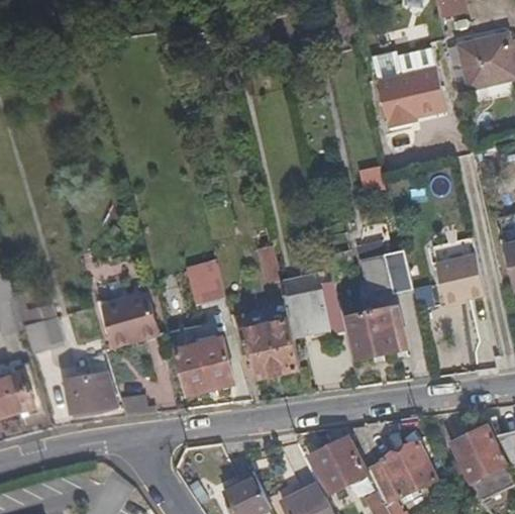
[(434,0),(437,17),(465,14),(462,0),(434,0)]
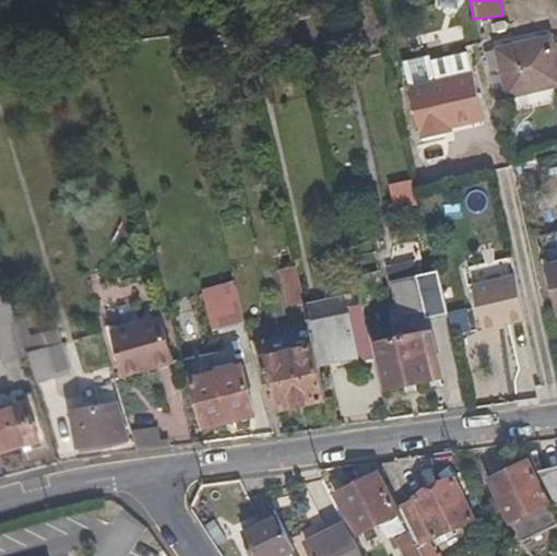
[(251,19),(238,21),(241,34),(255,32),(251,19)]
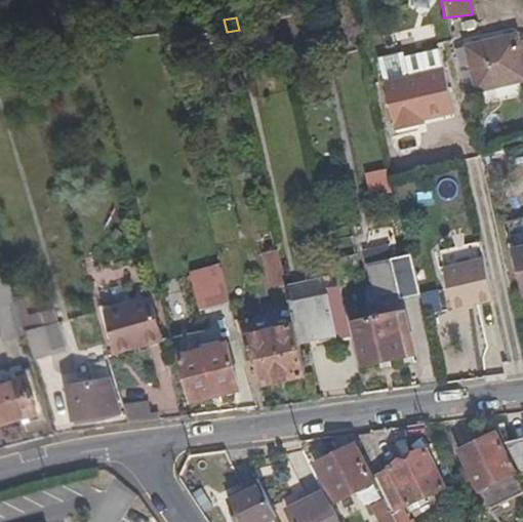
[(516,26),(467,38),(477,82),(522,71),(522,32),(518,34),(516,26)]
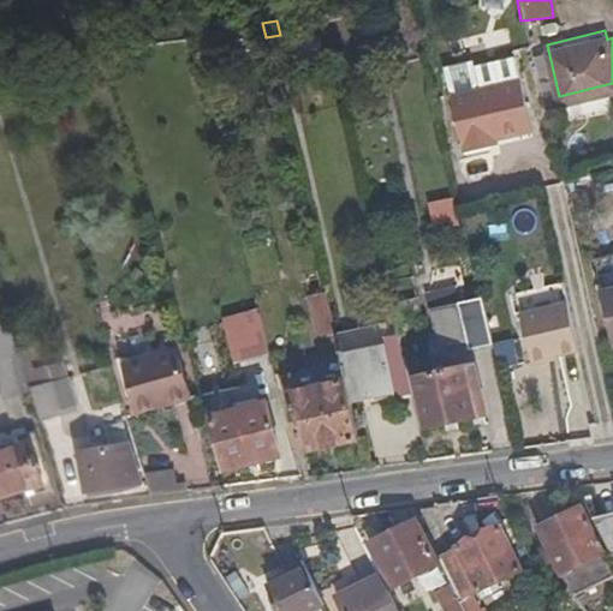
[(444,67),(450,96),(464,153),(487,147),(486,143),(533,132),(515,51),(444,67)]
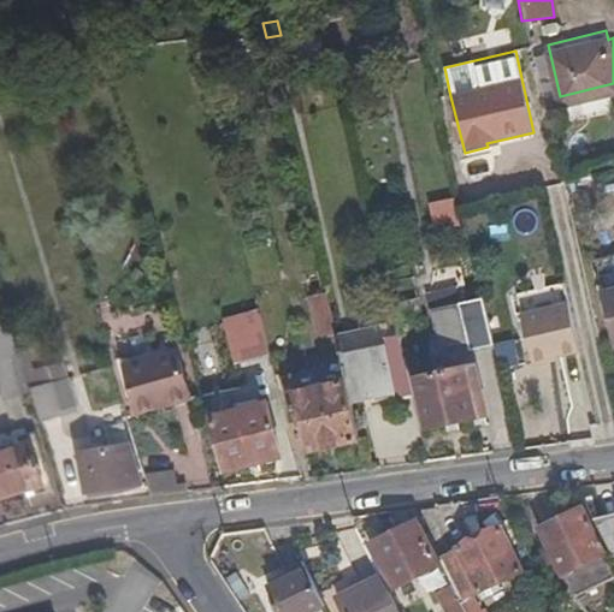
[(613,245),(591,250),(612,336),(613,334),(613,245)]
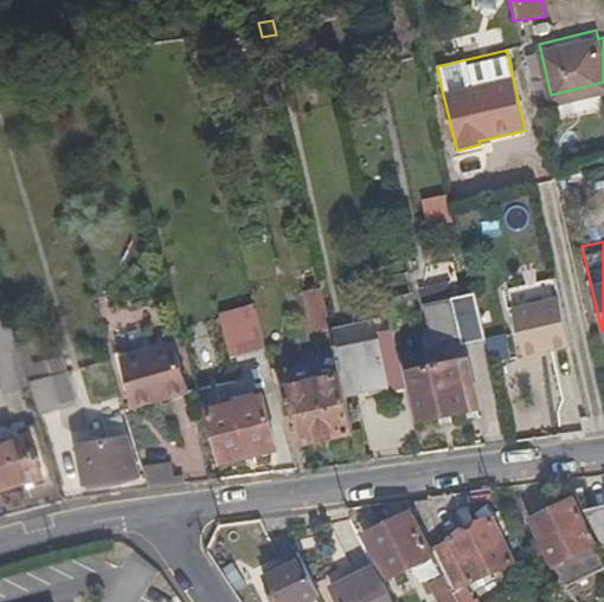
[(417,289),(421,303),(474,292),(466,258),(442,263),(445,282),(417,289)]
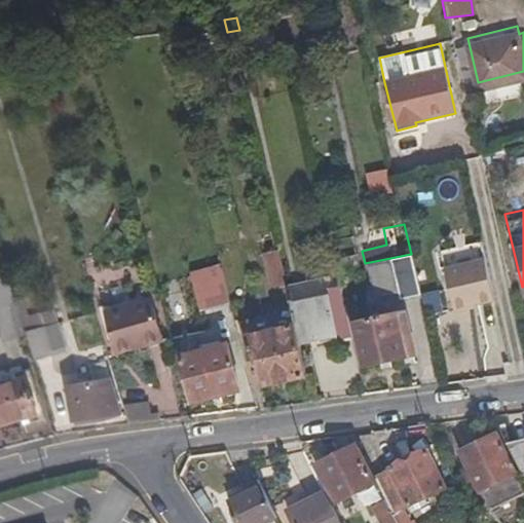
[(277,247),(263,250),(270,284),(285,279),(277,247)]
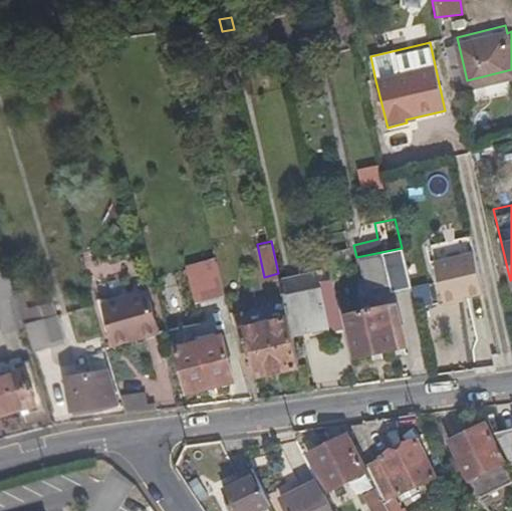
[(402,248),(356,257),(363,288),(388,283),(390,291),(411,287),(402,248)]
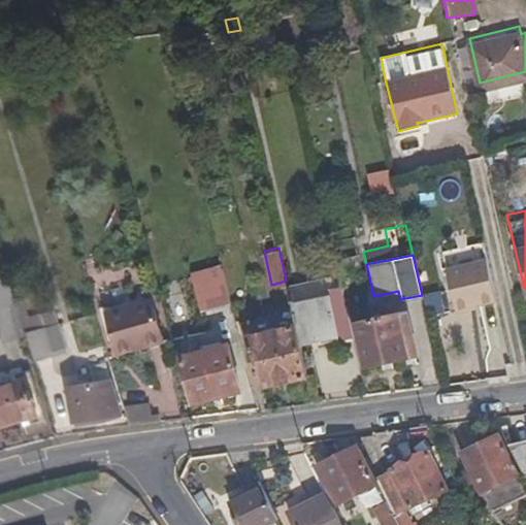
[(493,300),(485,259),(444,267),(452,308),(493,300)]
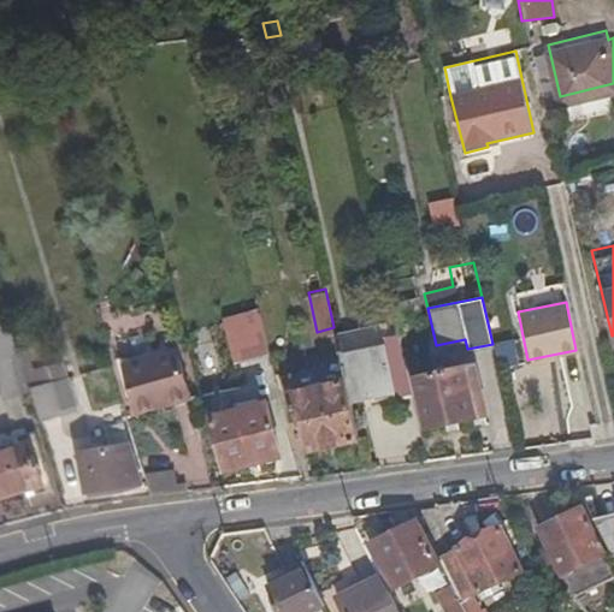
[(255,310),(220,319),(231,360),(266,351),(255,310)]
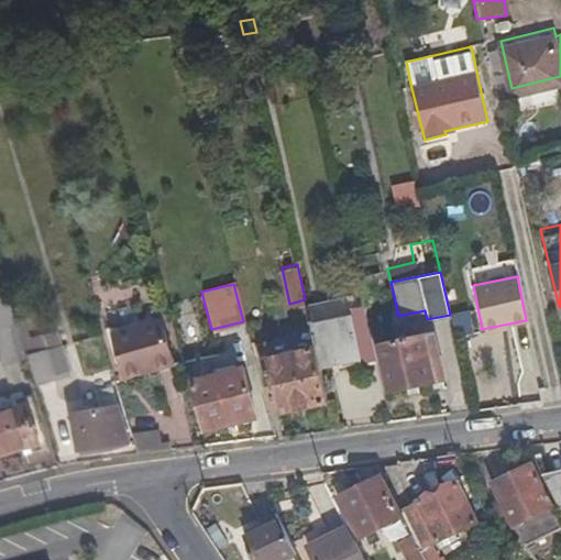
[(364,313),(351,317),(349,313),(310,322),(316,347),(321,373),(362,364),(364,372),(376,369),(364,313)]
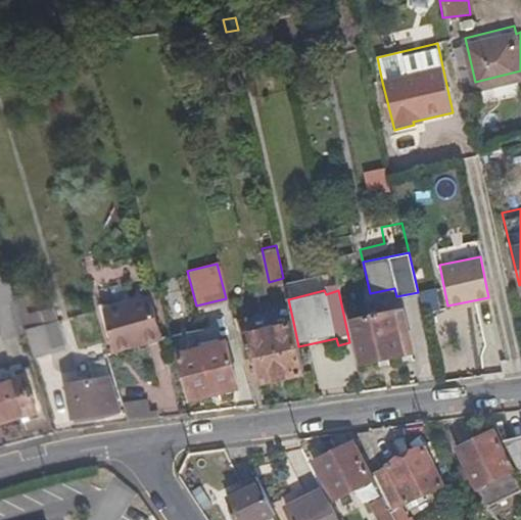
[(20,314),(14,294),(0,298),(0,331),(24,325),(22,321),(20,314)]
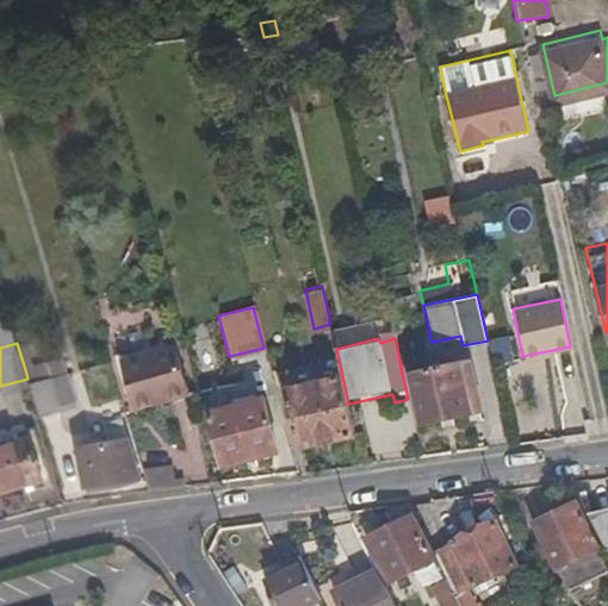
[(171,343),(121,360),(134,405),(185,389),(171,343)]
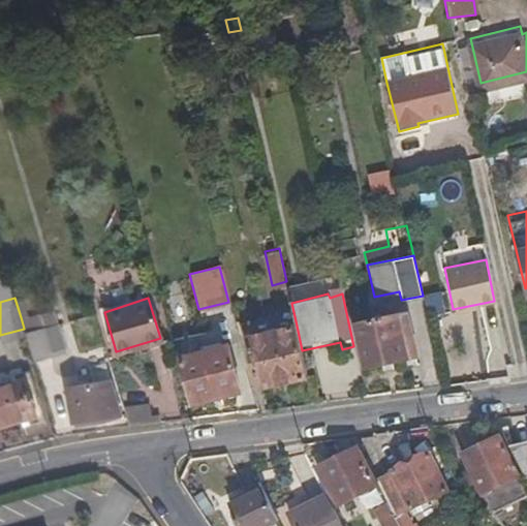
[(417,357),(407,311),(358,322),(367,366),(417,357)]
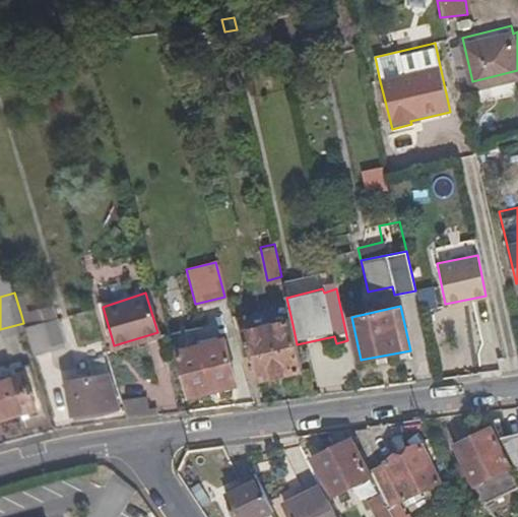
[(48,340),(40,314),(22,319),(23,323),(30,346),(48,340)]
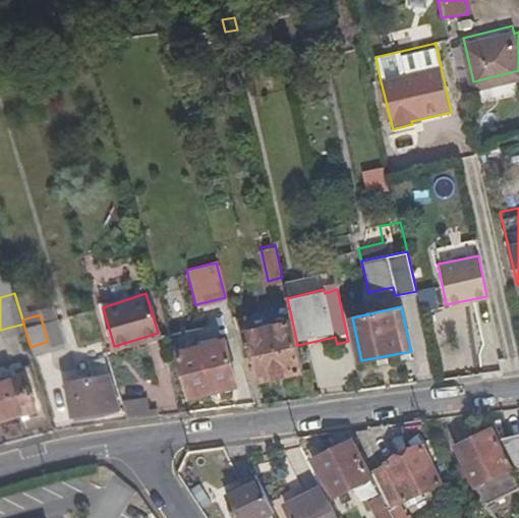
[(297,345),(292,321),(243,331),(255,383),(303,370),(299,352),(297,345)]
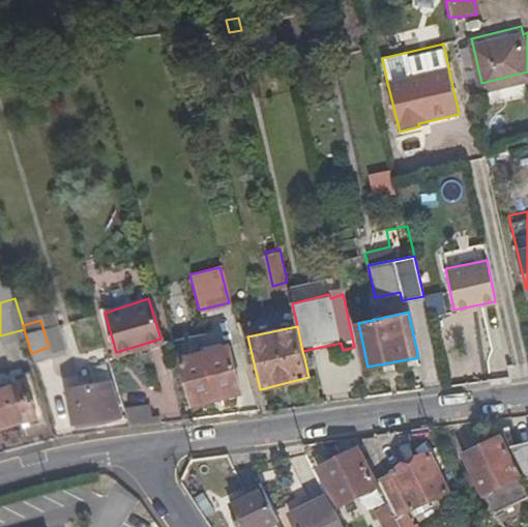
[(240,390),(228,343),(181,356),(195,403),(240,390)]
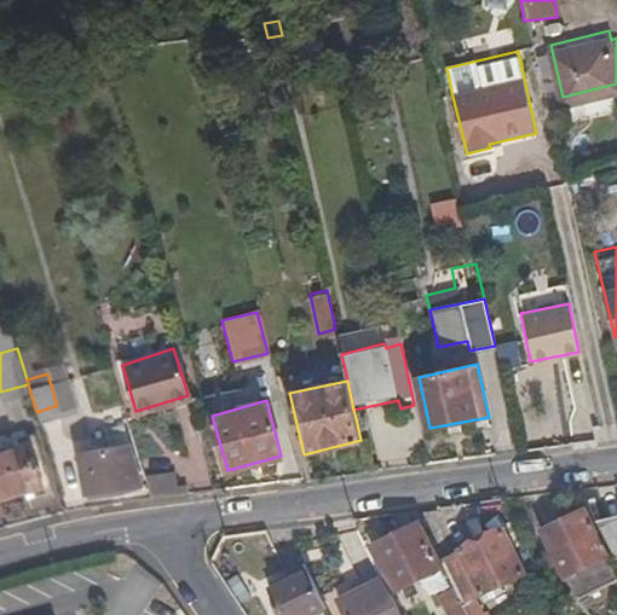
[(353,410),(356,418),(401,408),(398,400),(353,410)]
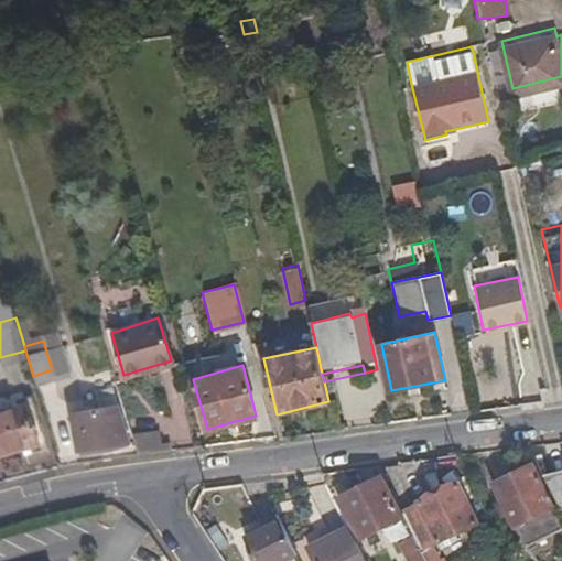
[(77,378),(56,379),(57,402),(55,403),(56,412),(78,412),(77,378)]
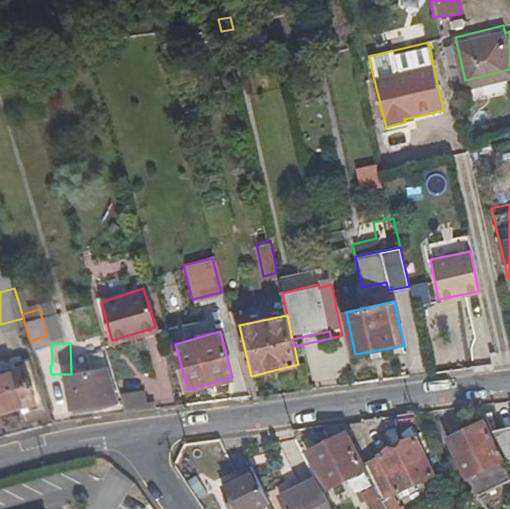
[(102,406),(118,400),(101,348),(81,354),(87,371),(62,378),(72,410),(100,401),(102,406)]
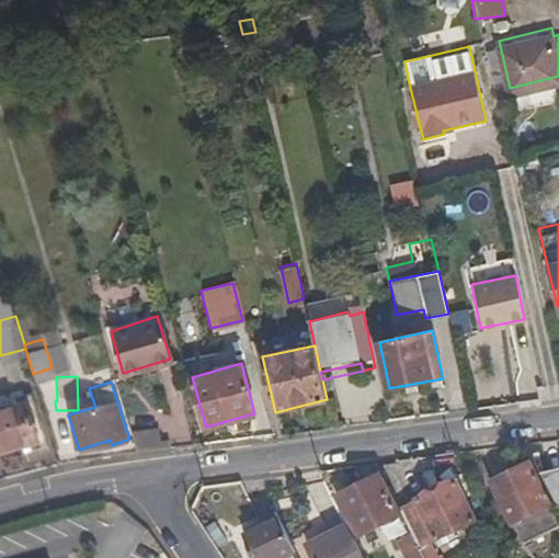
[(32,395),(0,403),(0,448),(45,434),(32,395)]
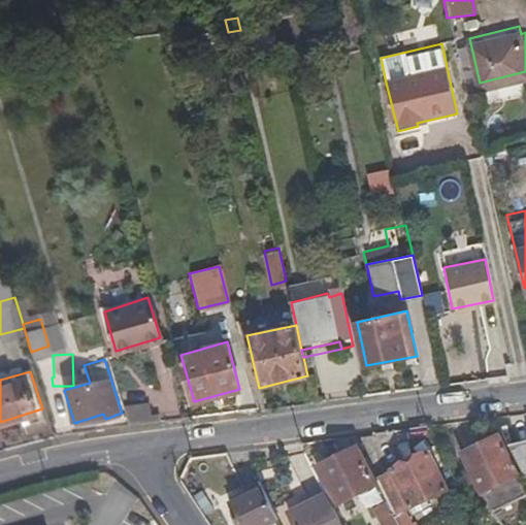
[(127,422),(153,417),(149,399),(124,405),(127,422)]
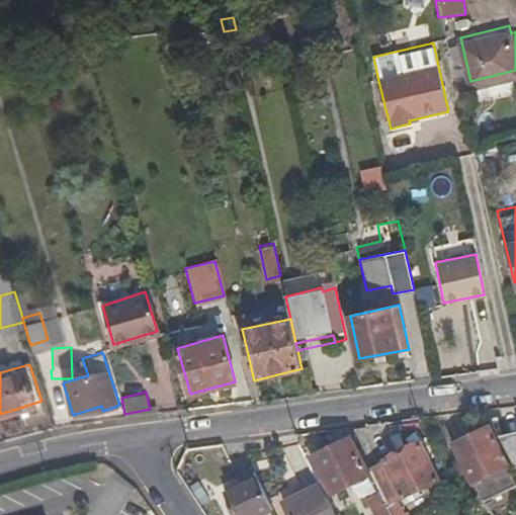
[(453,441),(471,480),(486,473),(495,491),(515,481),(489,424),(453,441)]
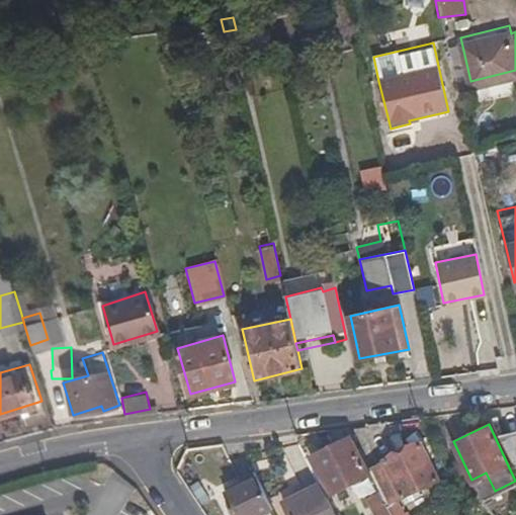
[(515,431),(501,436),(515,466),(515,431)]
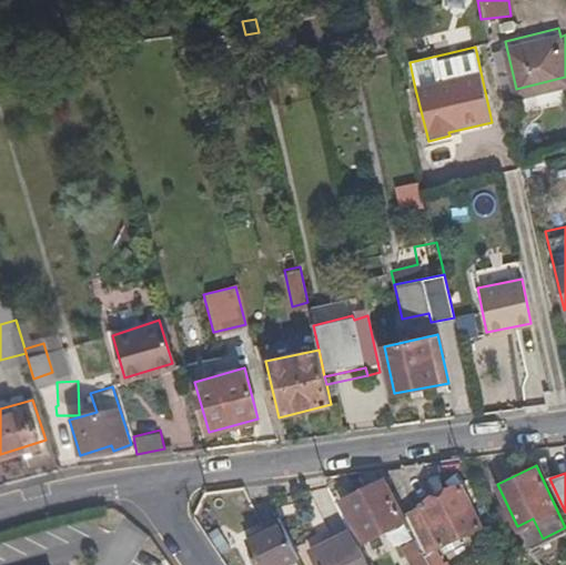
[(403,514),(384,476),(341,497),(361,540),(405,517),(403,514)]
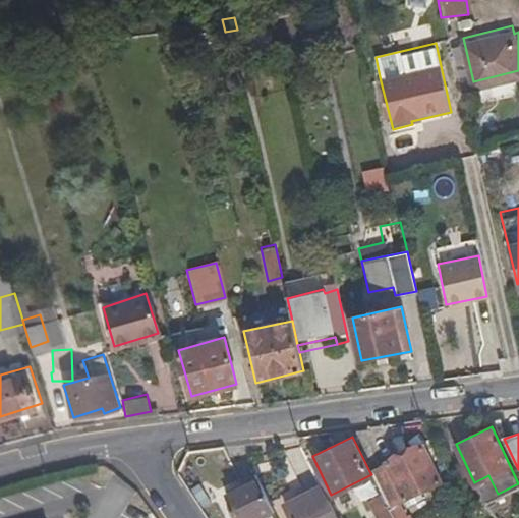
[(413,517),(412,516),(409,517),(401,502),(442,479),(422,444),(369,471),(371,474),(381,493),(387,504),(393,517),(413,517)]
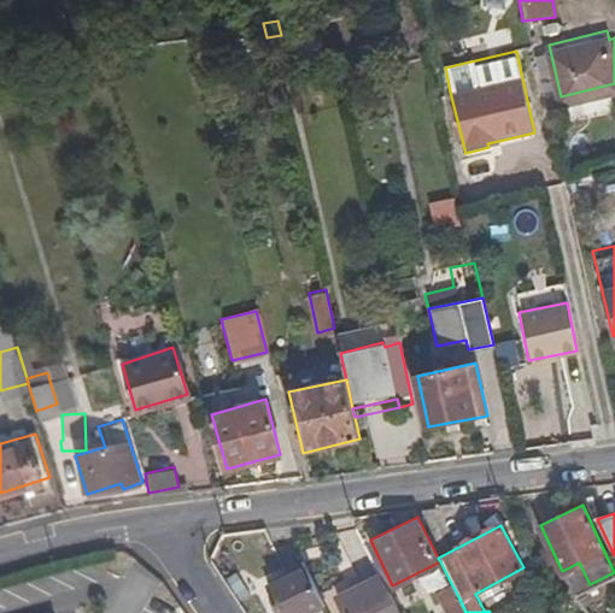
[(573,593),(590,584),(579,563),(562,571),(573,593)]
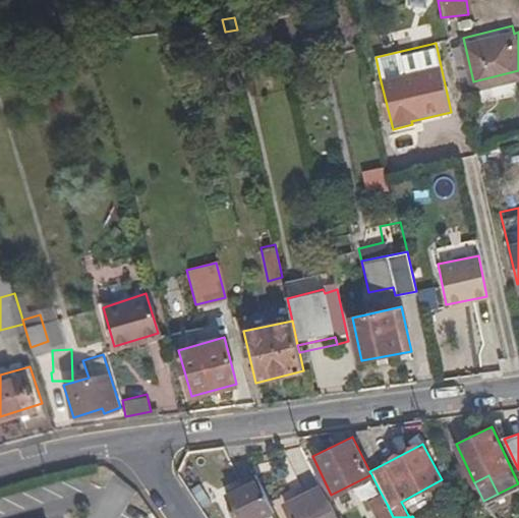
[(257,479),(226,495),(237,517),(254,517),(273,510),(257,479)]
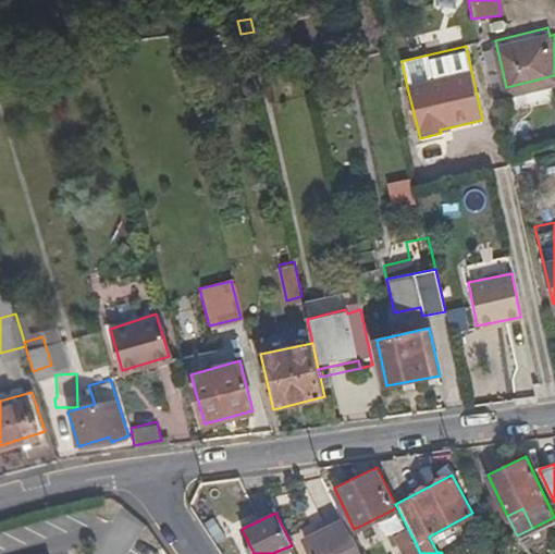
[(360,553),(347,527),(324,538),(321,530),(303,540),(310,553),(360,553)]
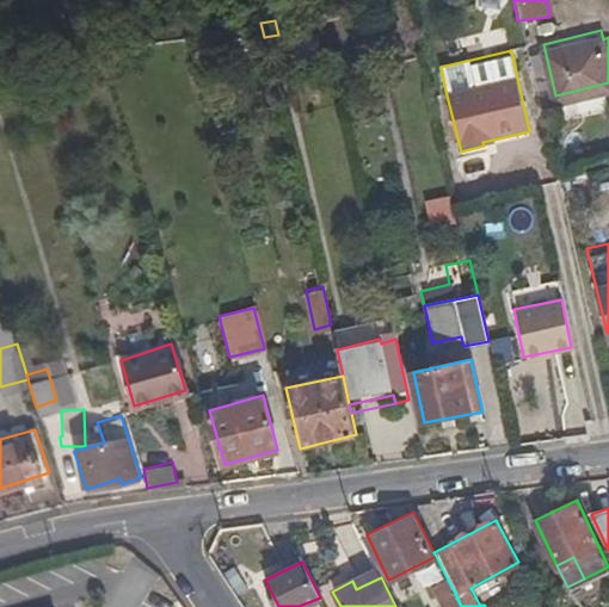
[(434,584),(441,598),(454,590),(447,577),(434,584)]
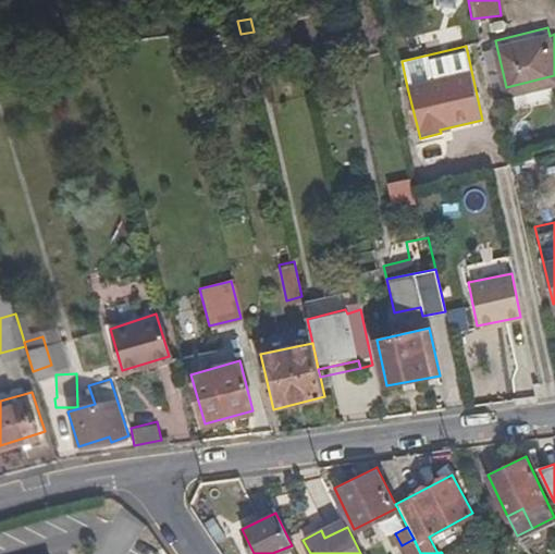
[(420,553),(414,539),(402,545),(406,553),(420,553)]
